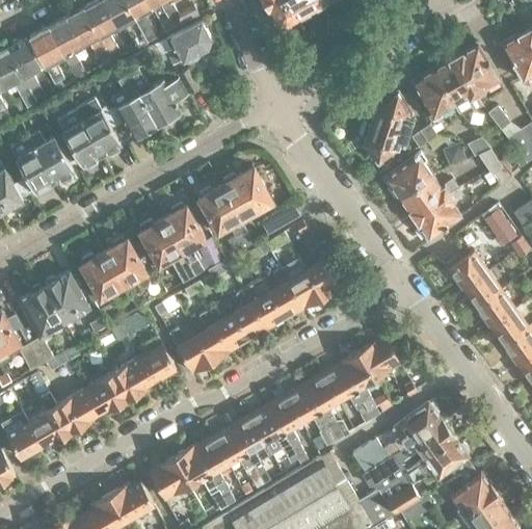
[(111,62),(121,58),(108,34),(116,29),(101,0),(100,0),(83,9),(111,62)]
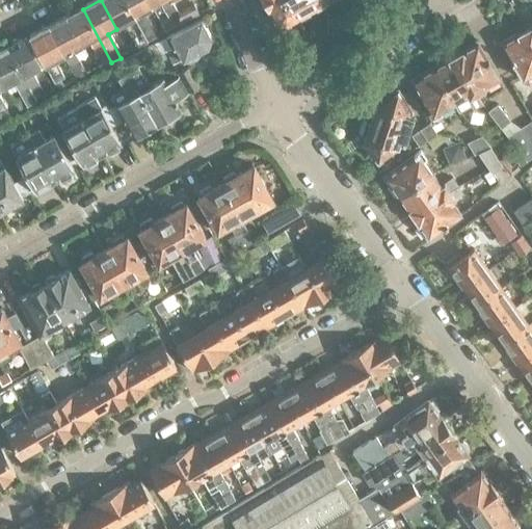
[(147,44),(124,1),(123,0),(101,0),(116,29),(126,25),(138,49),(147,44)]
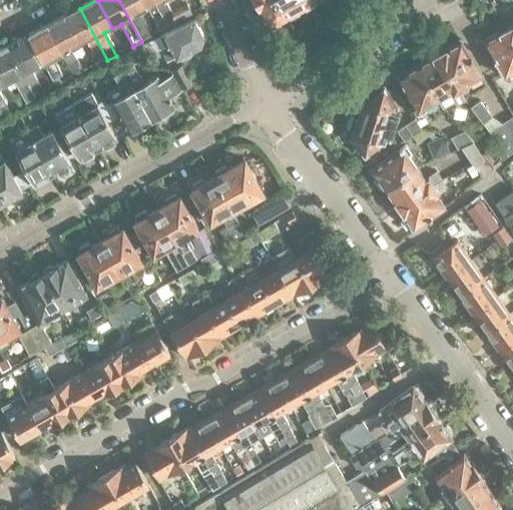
[(141,42),(150,37),(137,15),(146,10),(141,0),(118,0),(119,1),(141,42)]
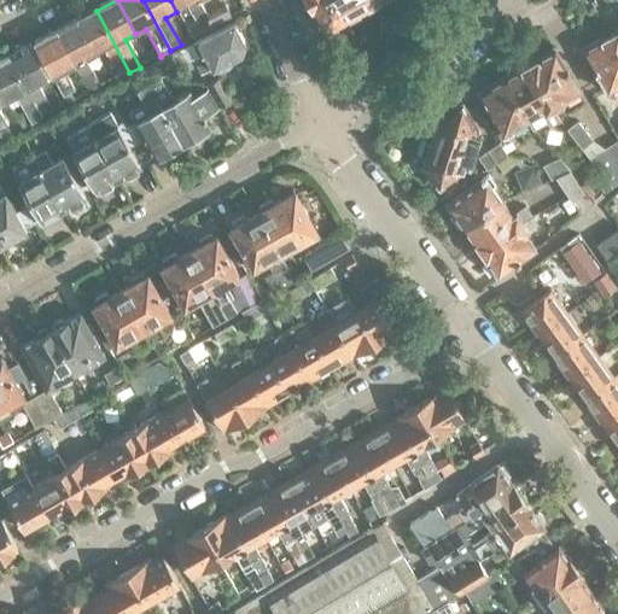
[(198,1),(197,0),(170,0),(176,12),(187,6),(203,35),(213,29),(207,17),(198,1)]
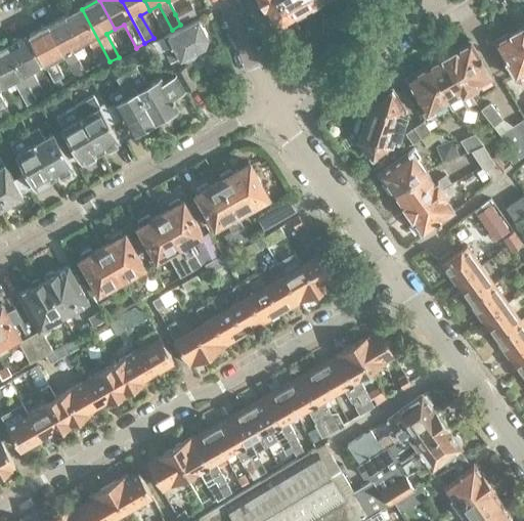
[(293,19),(282,1),(281,0),(257,0),(257,2),(260,7),(262,8),(265,12),(266,11),(274,26),(279,27),(293,19)]
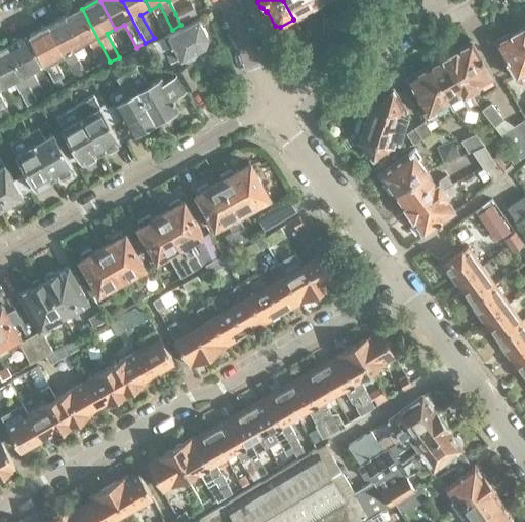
[(282,0),(293,19),(294,19),(317,6),(313,0),(282,0)]
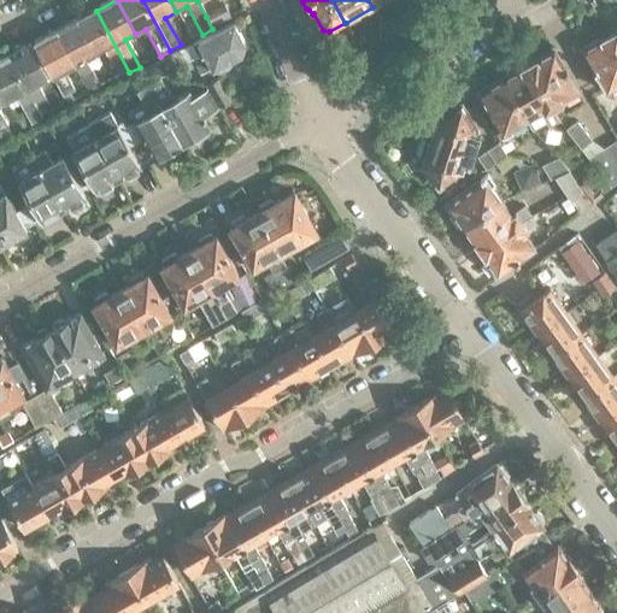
[(212,29),(230,18),(224,7),(206,17),(212,29)]
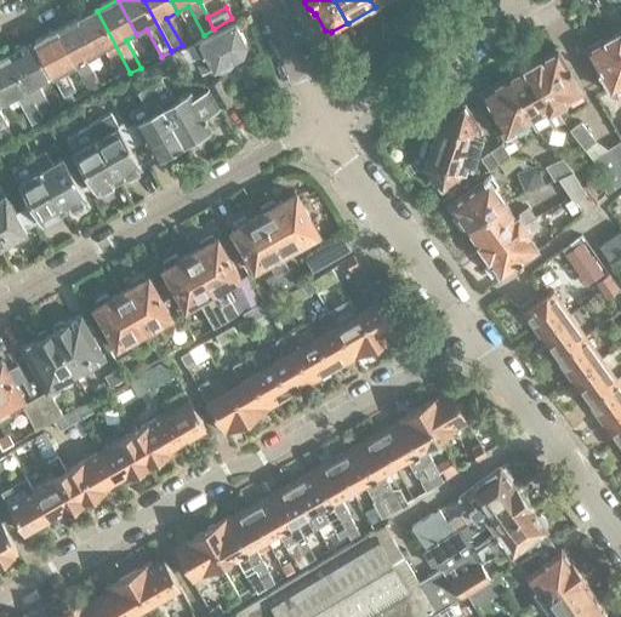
[(130,73),(97,11),(75,22),(95,57),(104,52),(120,79),(130,73)]
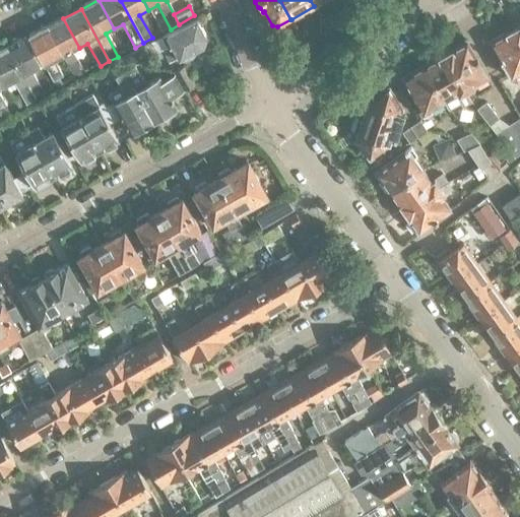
[(74,80),(82,75),(70,53),(79,48),(63,18),(46,27),(62,57),(74,80)]
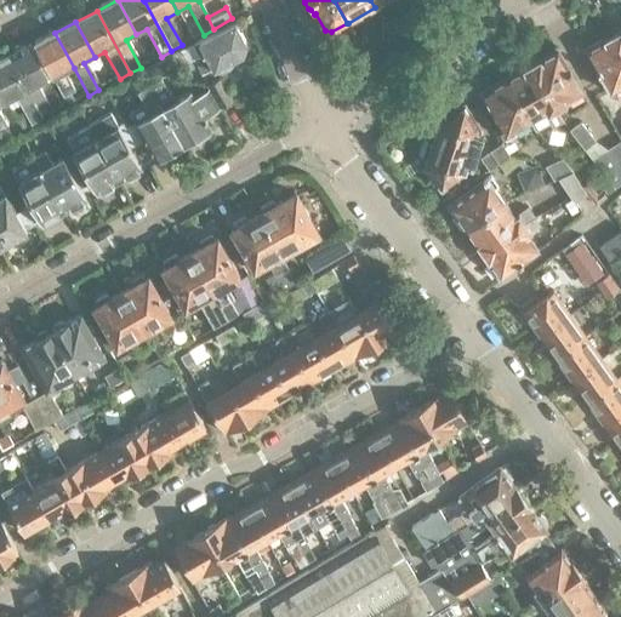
[(246,47),(234,24),(199,45),(198,44),(182,51),(188,64),(191,70),(198,67),(204,78),(215,72),(217,75),(222,75),(232,70),(233,67),(232,63),(241,58),(246,47)]
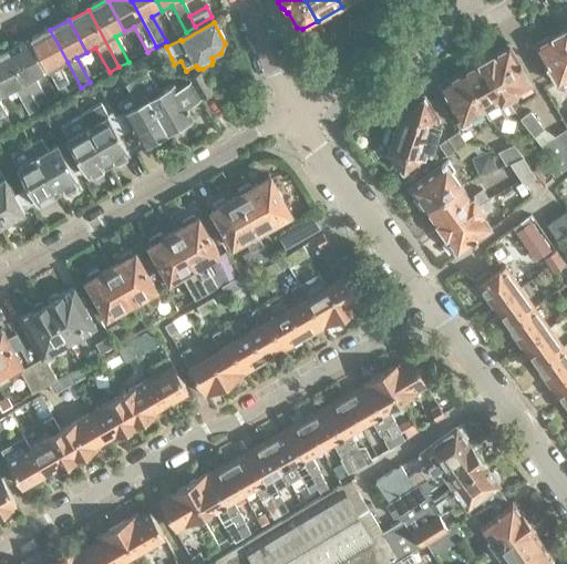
[(64,86),(68,84),(59,68),(68,62),(50,30),(31,41),(62,98),(68,94),(64,86)]
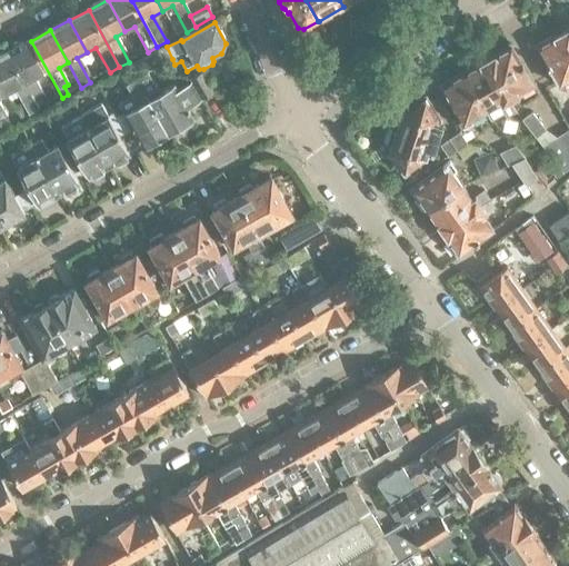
[(568,50),(560,35),(536,48),(562,95),(568,91),(568,50)]
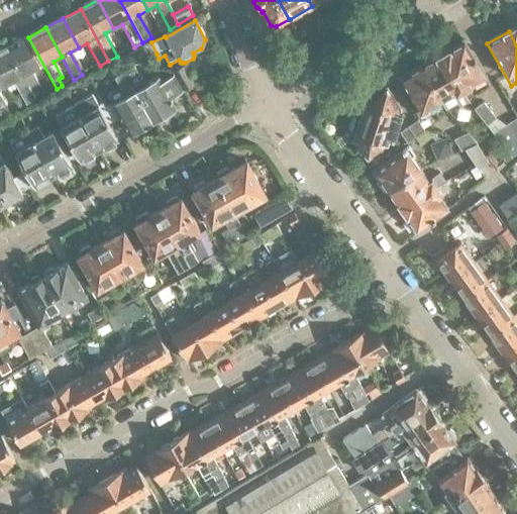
[(32,94),(40,89),(32,73),(40,69),(25,39),(8,48),(32,94)]
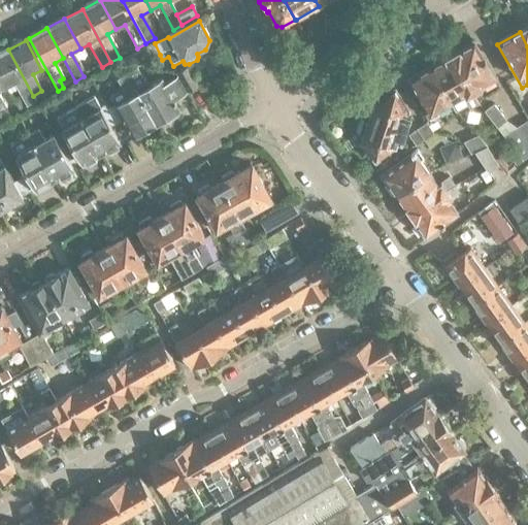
[(476,100),(485,95),(480,87),(493,78),(473,43),(451,57),(476,100)]
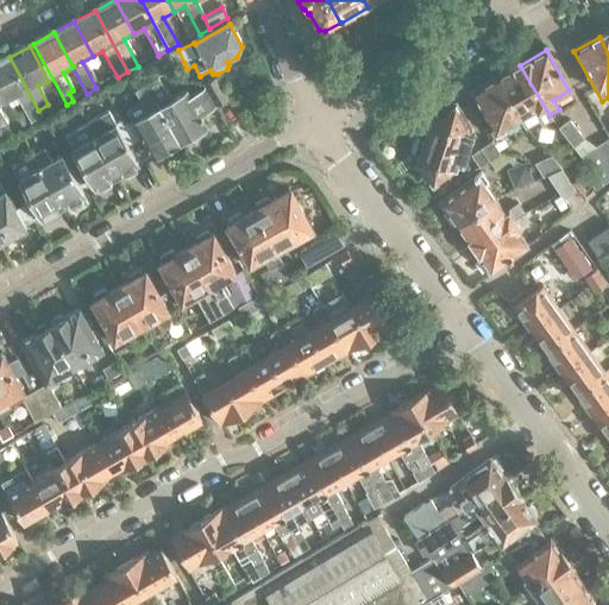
[(42,119),(38,111),(10,57),(0,62),(0,88),(7,102),(18,96),(32,124),(42,119)]
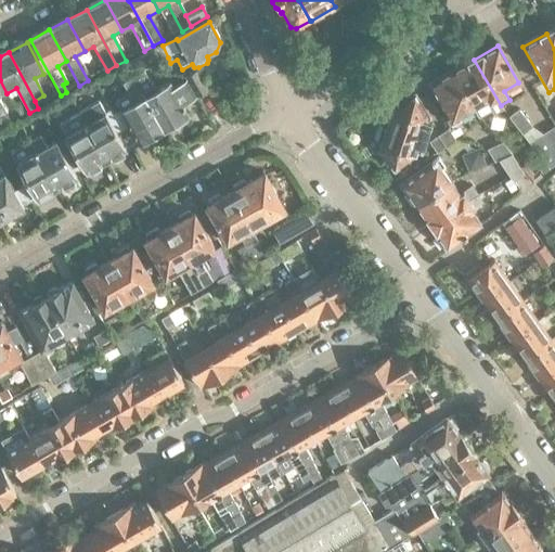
[(142,73),(154,66),(147,54),(136,60),(142,73)]
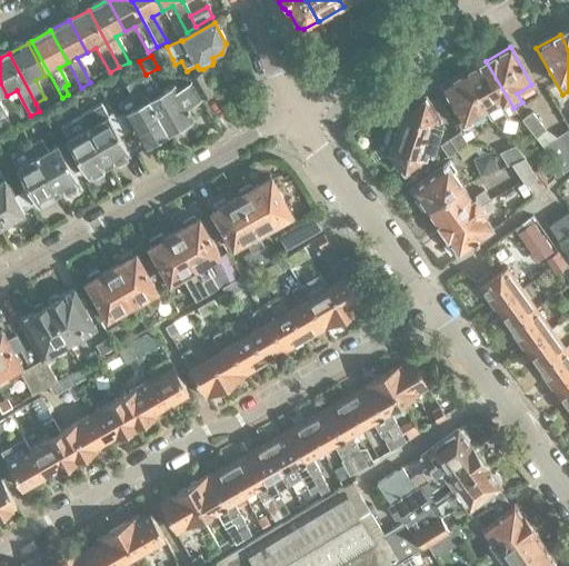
[(486,61),(463,73),(485,111),(491,121),(503,115),(506,118),(516,112),(513,108),(486,61)]
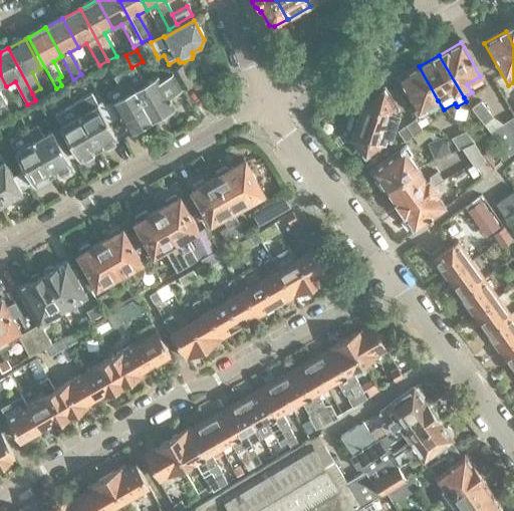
[(425,108),(428,106),(438,100),(419,66),(397,79),(419,116),(427,112),(425,108)]
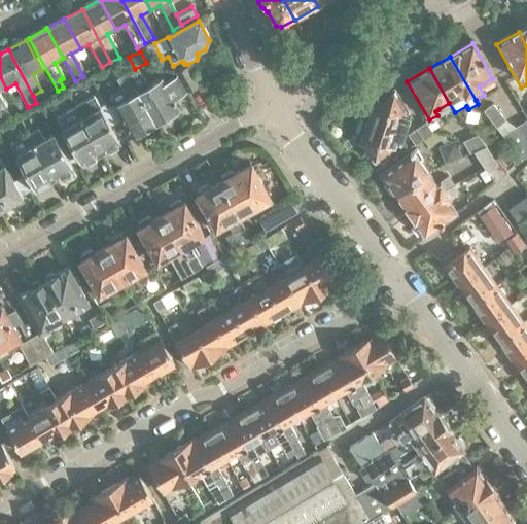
[(186,69),(176,75),(187,95),(198,89),(186,69)]
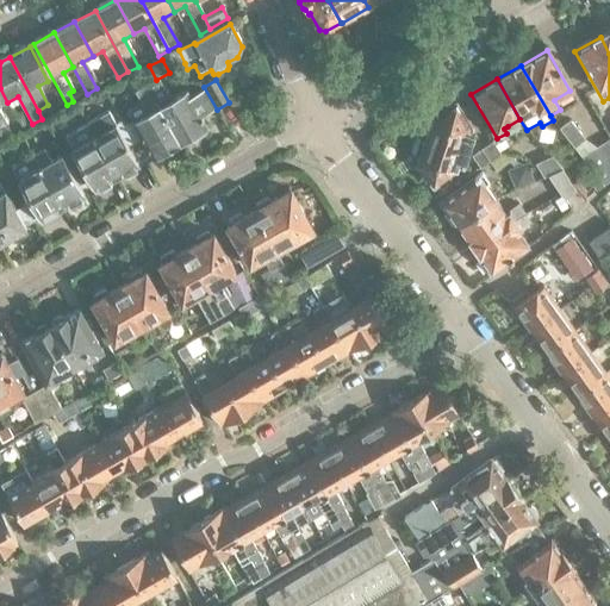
[(0,106),(7,102),(0,88),(0,137),(4,143),(12,138),(7,127),(0,113),(0,106)]
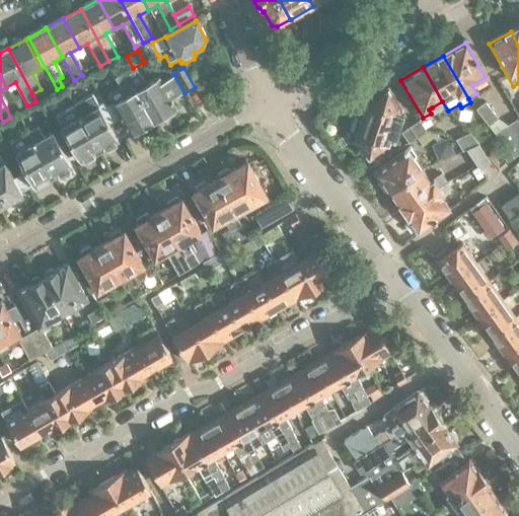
[(182,92),(173,76),(161,83),(158,79),(146,86),(143,82),(133,88),(152,123),(161,118),(165,119),(172,115),(173,111),(175,109),(170,99),(182,92)]
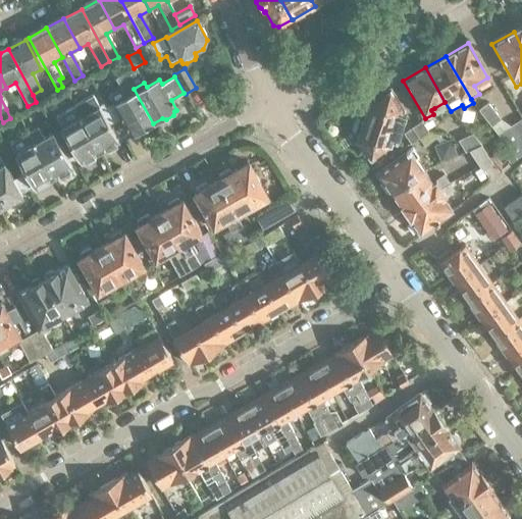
[(106,110),(113,123),(121,118),(131,136),(133,135),(137,137),(143,133),(143,128),(153,123),(134,89),(124,94),(126,98),(106,110)]
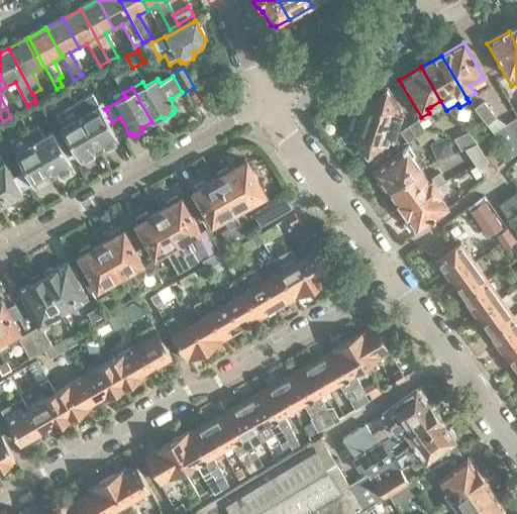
[(360,103),(354,120),(396,134),(401,117),(398,116),(399,112),(387,90),(372,99),(368,98),(366,105),(360,103)]
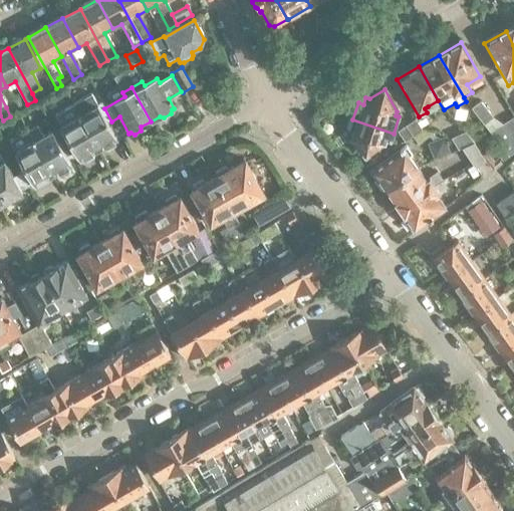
[(99,111),(96,106),(89,95),(72,104),(73,107),(98,151),(103,148),(106,150),(113,146),(113,143),(116,141),(106,124),(111,121),(104,108),(99,111)]
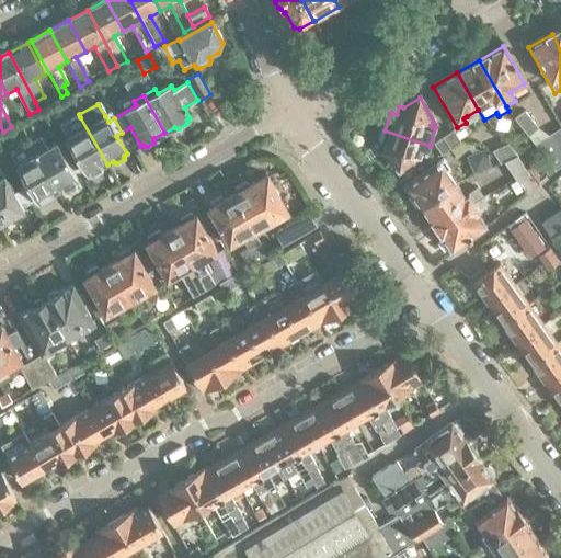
[(528,137),(538,129),(525,112),(514,120),(528,137)]
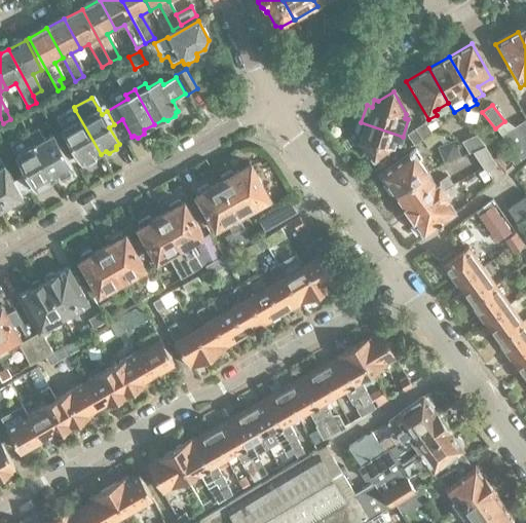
[(95,158),(101,154),(75,110),(66,115),(72,125),(58,134),(72,158),(77,155),(82,165),(84,163),(88,166),(95,162),(95,158)]
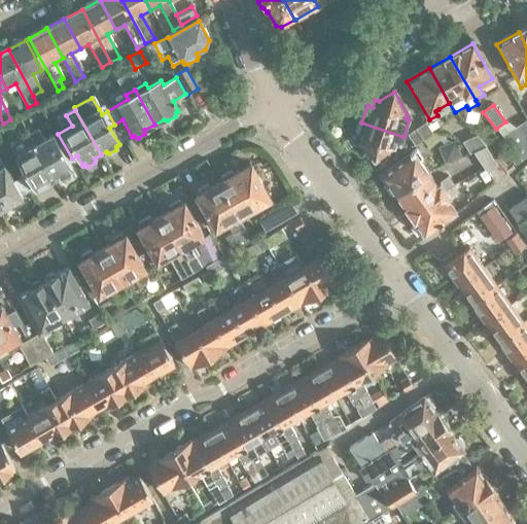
[(515,128),(505,121),(496,129),(502,137),(516,129),(515,128)]
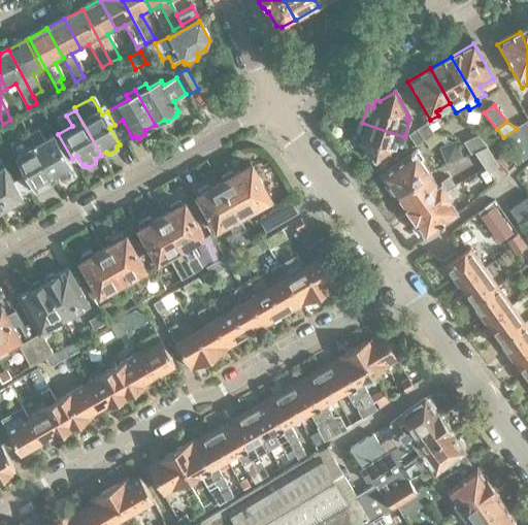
[(527,122),(517,129),(503,137),(523,163),(527,158),(527,122)]
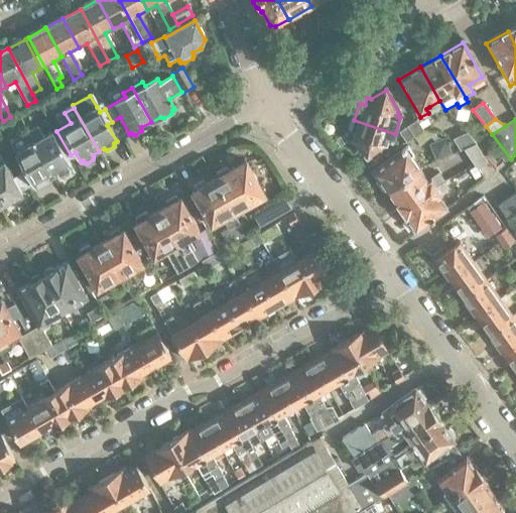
[(395,134),(354,120),(350,133),(354,135),(352,143),(356,144),(367,160),(386,146),(388,142),(392,143),(395,134)]
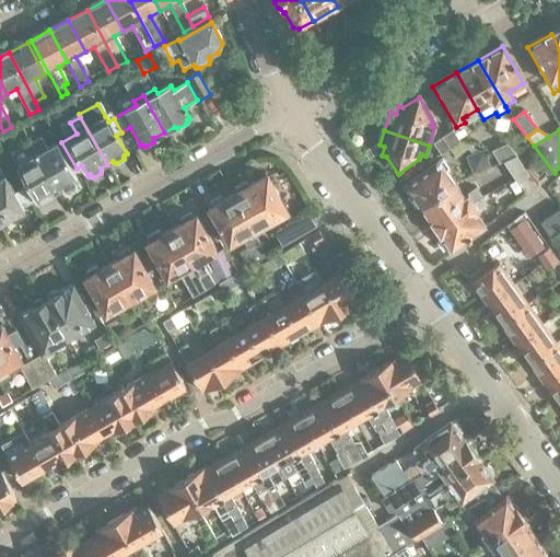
[(448,151),(450,150),(459,143),(453,131),(441,140),(448,151)]
